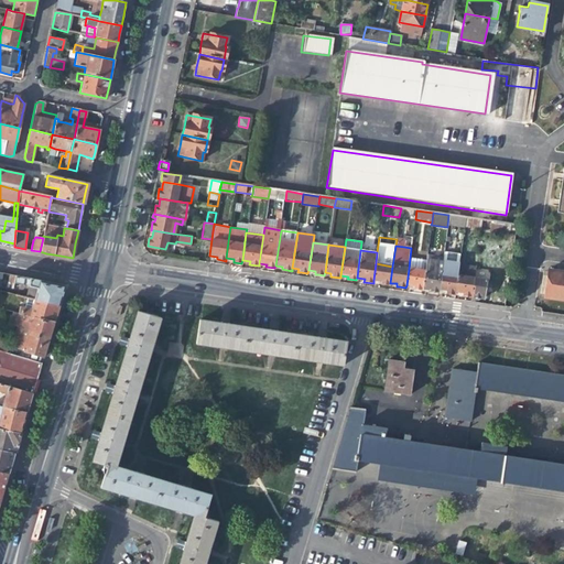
[(455,295),(455,292),(457,275),(461,255),(444,252),(443,263),(438,290),(446,291),(446,294),(455,295)]
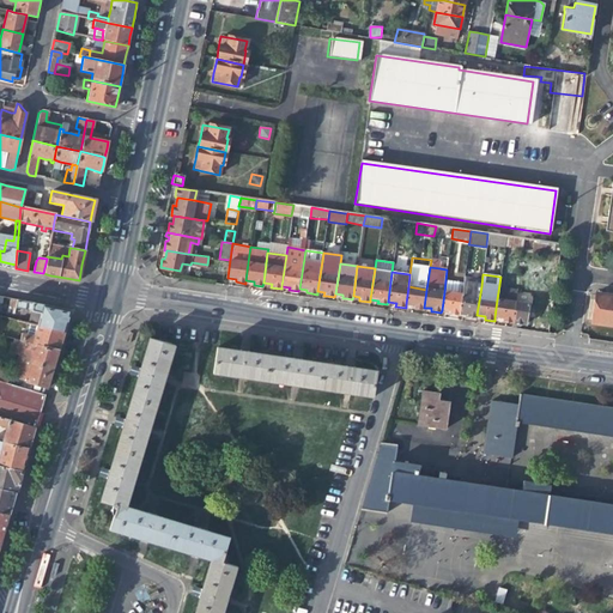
[(459,315),(460,313),(463,283),(445,280),(444,292),(442,310),(449,311),(449,314),(450,314),(459,315)]
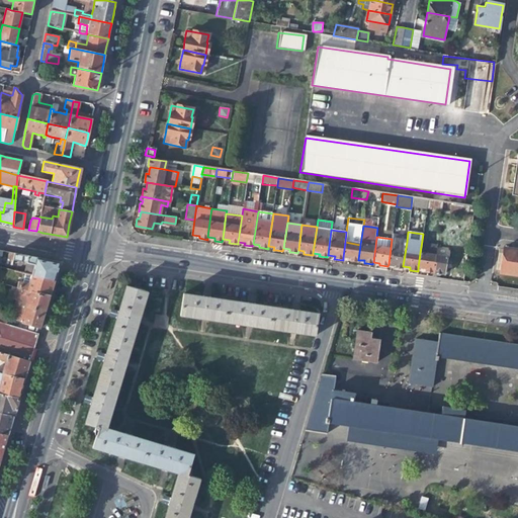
[(403,269),(403,266),(407,242),(392,239),(389,264),(395,265),(395,268),(403,269)]
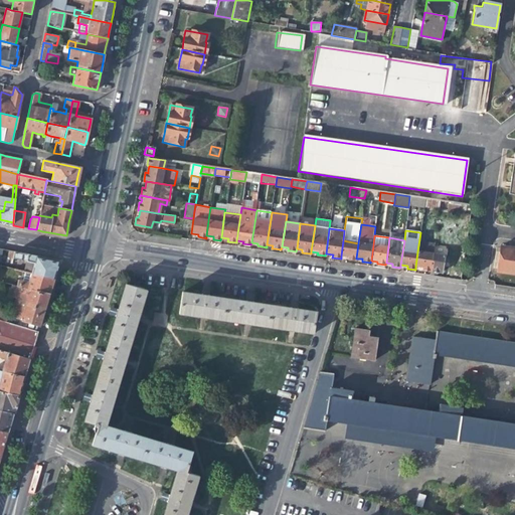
[(356,261),(356,259),(358,243),(343,240),(341,255),(347,256),(347,260),(350,260),(356,261)]
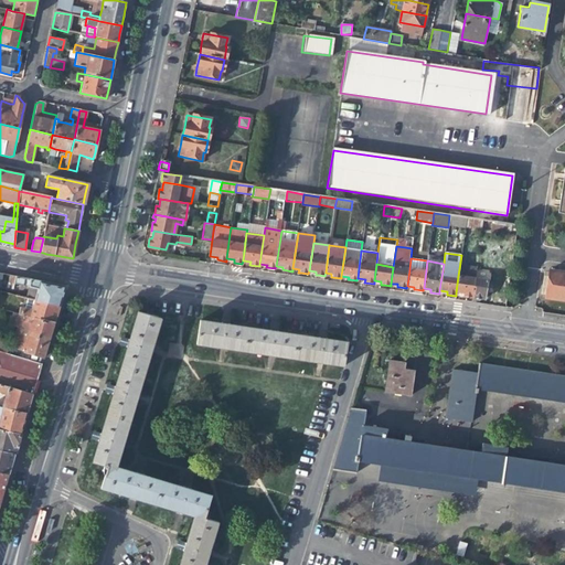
[(564,272),(550,270),(546,298),(564,300),(564,272)]
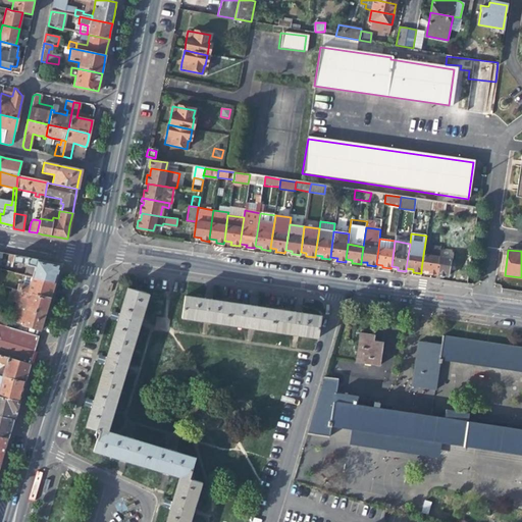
[(32,275),(32,278),(55,282),(57,275),(59,269),(56,264),(9,255),(7,261),(28,265),(25,273),(32,275)]
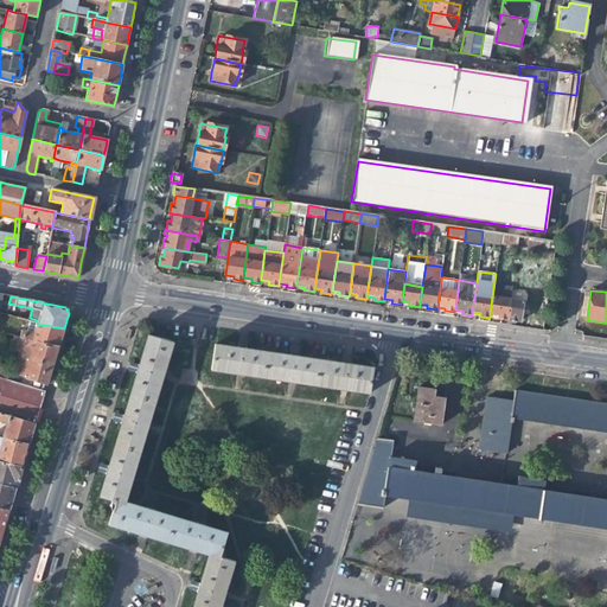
[(523,302),(492,296),(490,314),(496,315),(499,315),(498,319),(521,323),(523,302)]
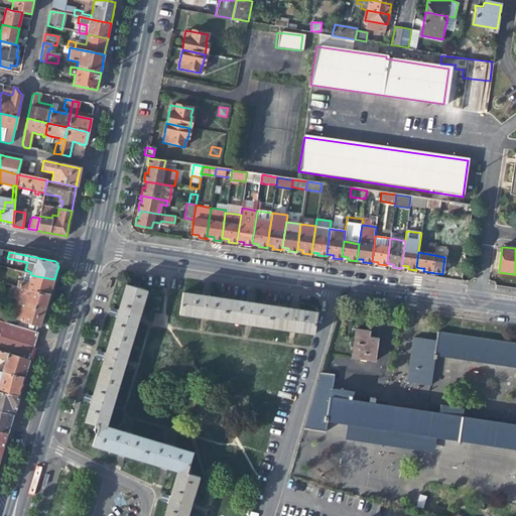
[(15,287),(25,289),(49,294),(52,286),(54,279),(31,275),(25,273),(22,281),(18,280),(15,287)]
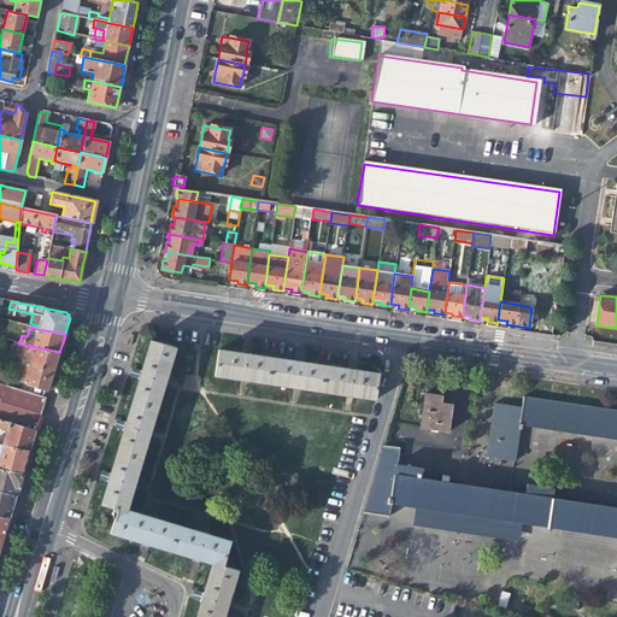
[(139,380),(135,394),(159,403),(176,348),(151,341),(141,371),(140,370),(139,374),(137,380),(139,380)]
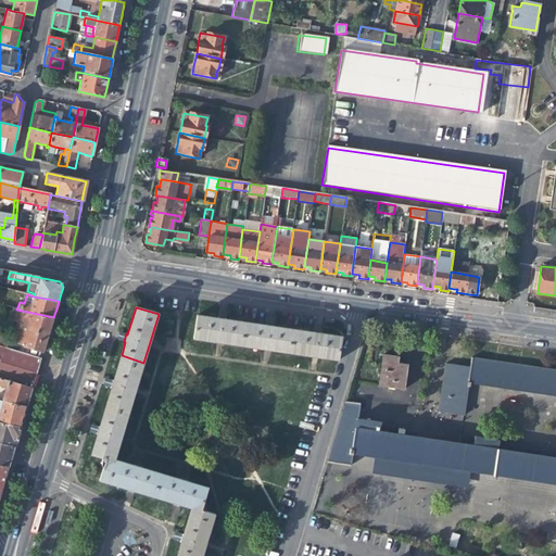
[(49,331),(53,317),(27,312),(16,310),(11,308),(9,320),(17,323),(14,333),(19,335),(15,345),(43,352),(49,331)]
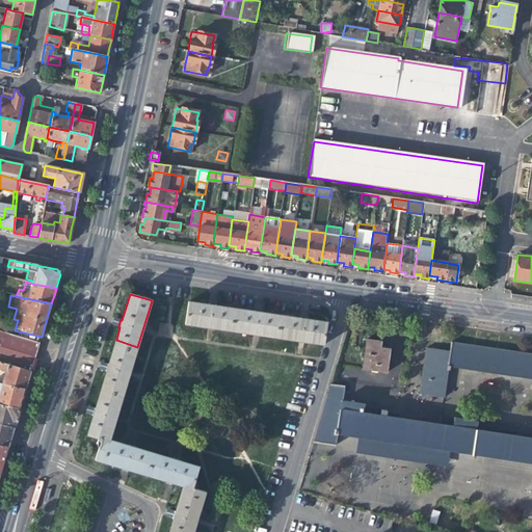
[(184,324),(230,331),(233,309),(213,307),(214,304),(211,303),(208,303),(207,306),(187,302),(184,324)]
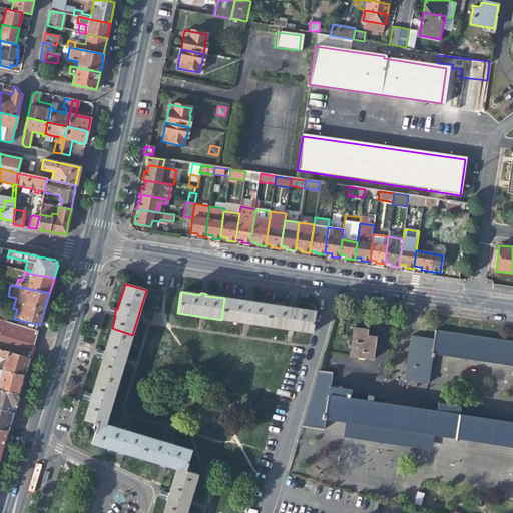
[(243,301),(224,298),(221,320),(267,327),(270,305),(251,302),(251,301),(246,300),(243,299),(243,301)]
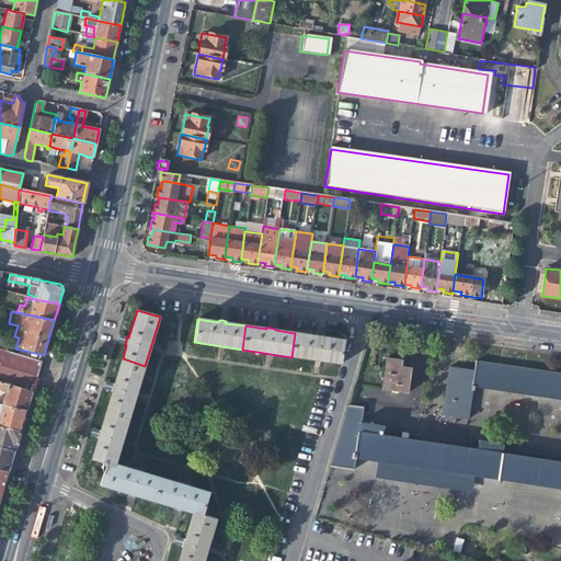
[(315,336),(295,333),(292,357),(341,365),(344,341),(322,338),(322,335),(318,334),(316,334),(315,336)]
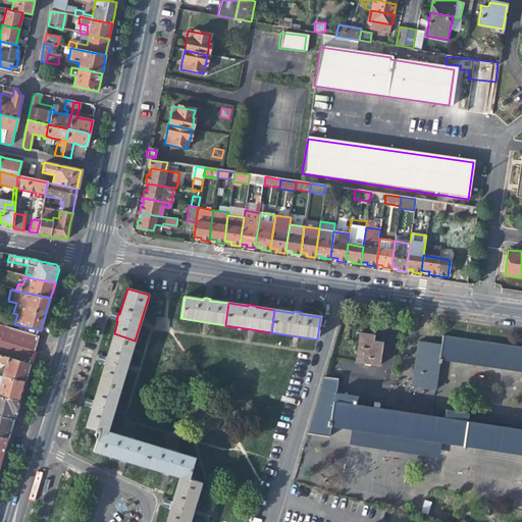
[(6,327),(0,325),(0,355),(31,364),(36,347),(39,336),(6,327)]
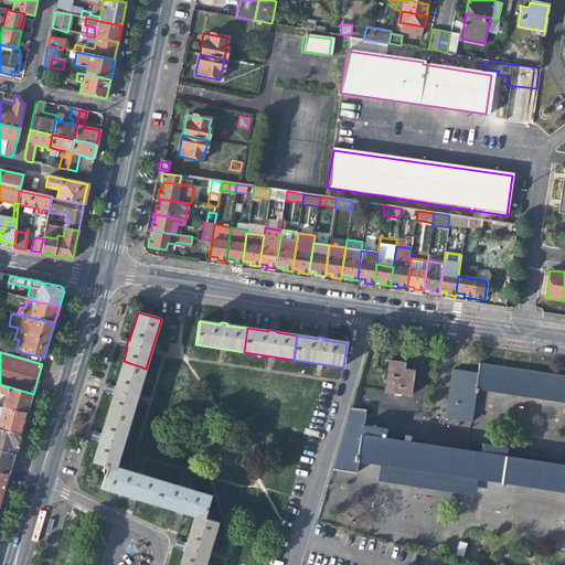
[(113,394),(108,412),(131,419),(146,369),(124,361),(116,386),(114,385),(112,394),(113,394)]
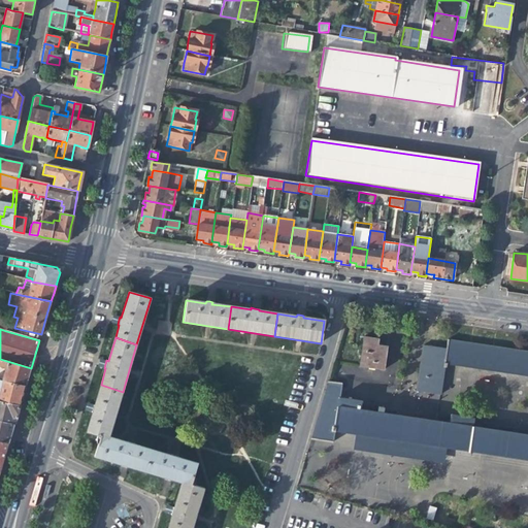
[(359,367),(383,370),(387,347),(377,345),(378,339),(364,337),(359,367)]
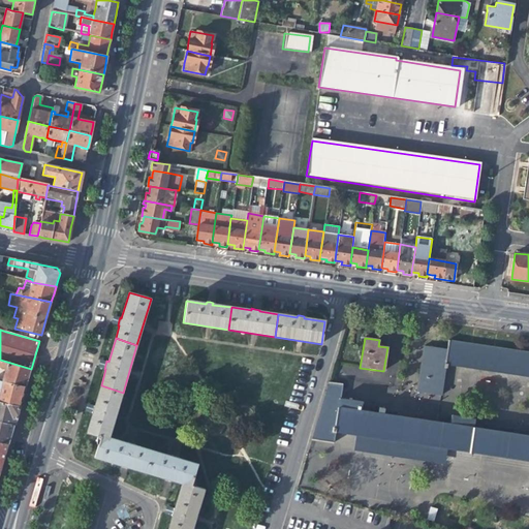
[(528,377),(528,353),(447,341),(446,350),(424,346),(416,392),(440,396),(443,369),(446,369),(447,366),(528,377)]
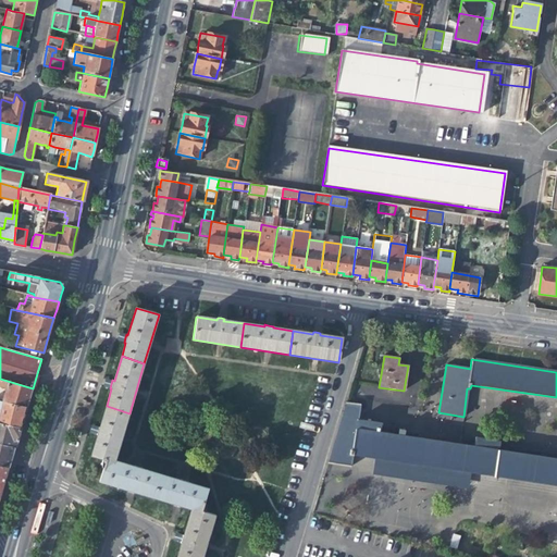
[(0,386),(5,388),(2,403),(26,408),(29,398),(33,388),(0,379),(0,386)]
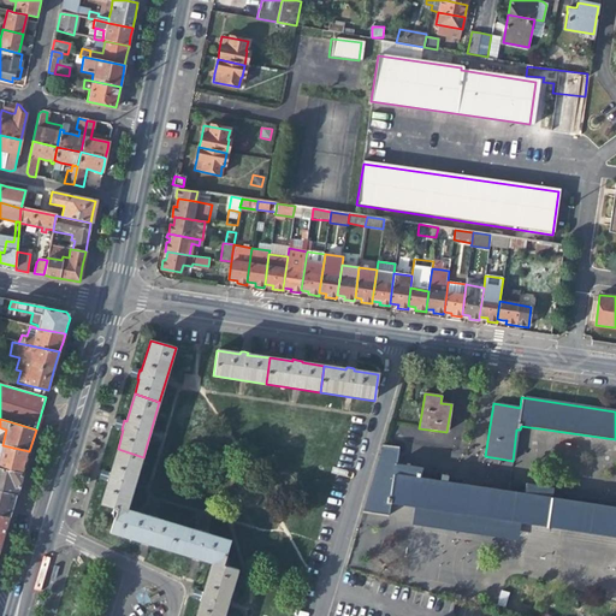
[(0,469),(22,474),(27,461),(29,451),(3,445),(0,444),(0,469)]
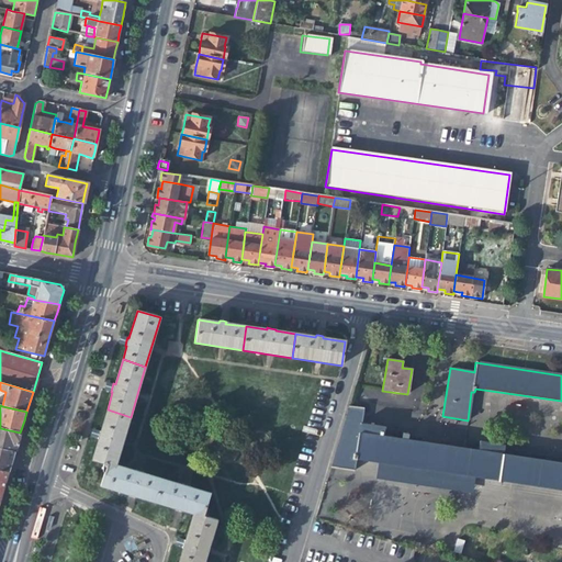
[(355,458),(373,461),(479,476),(561,487),(561,452),(465,439),(463,449),(397,439),(398,429),(361,424),(362,408),(349,406),(330,468),(352,471),(355,458)]
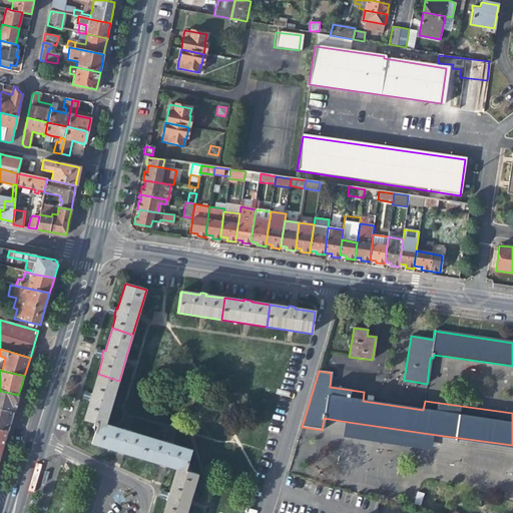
[(84,419),(97,423),(105,426),(119,381),(98,374),(92,394),(90,394),(88,401),(90,401),(84,419)]
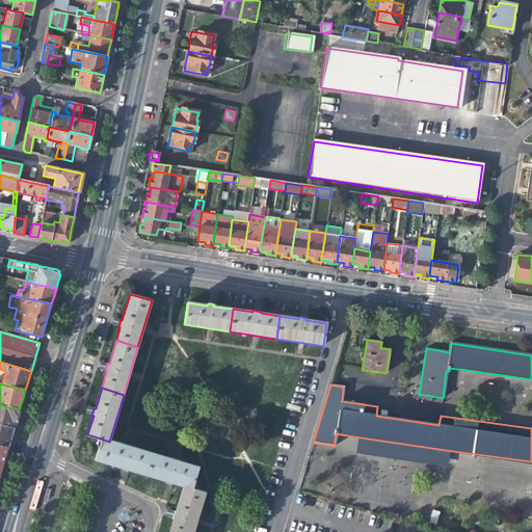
[(0,424),(14,427),(17,420),(19,409),(0,405),(0,424)]
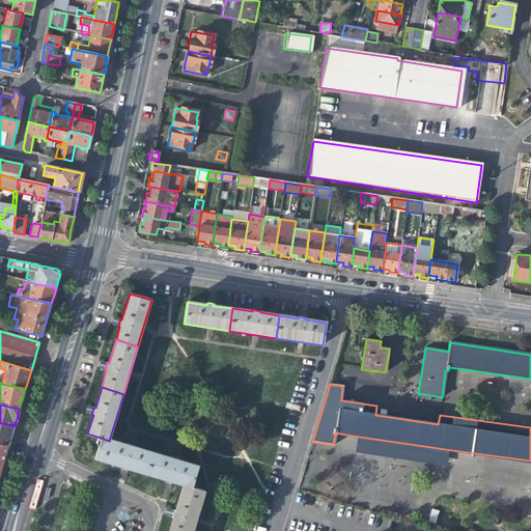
[(0,444),(8,446),(10,438),(14,426),(0,423),(0,444)]
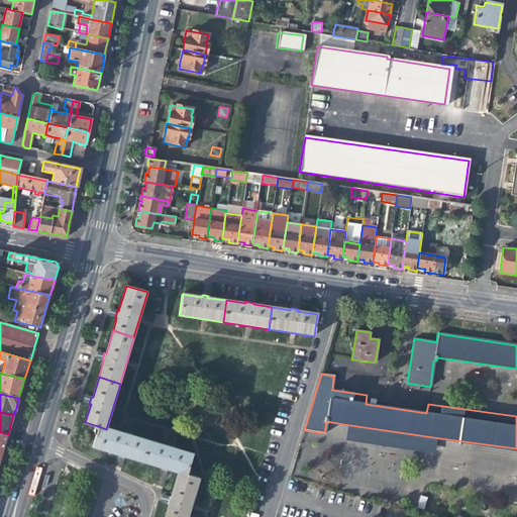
[(437,453),(440,438),(343,424),(341,439),(437,453)]
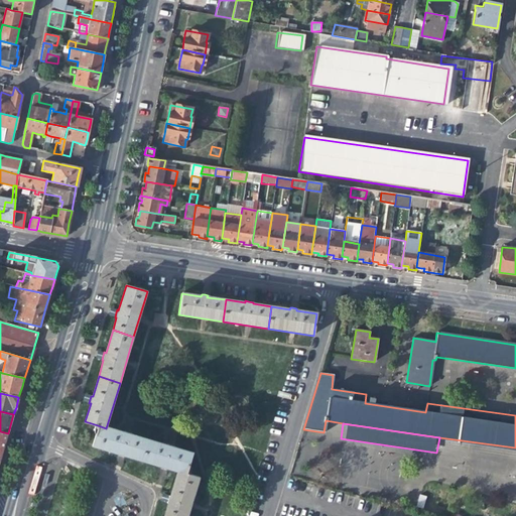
[(123,433),(106,428),(98,425),(92,445),(117,454),(141,461),(147,440),(130,435),(130,433),(123,431),(123,433)]
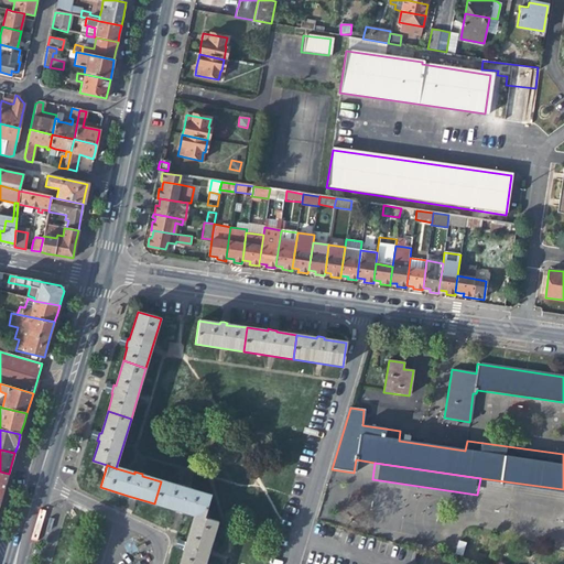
[(182,487),(161,481),(154,503),(167,508),(194,516),(203,518),(209,496),(190,490),(190,488),(182,486),(182,487)]
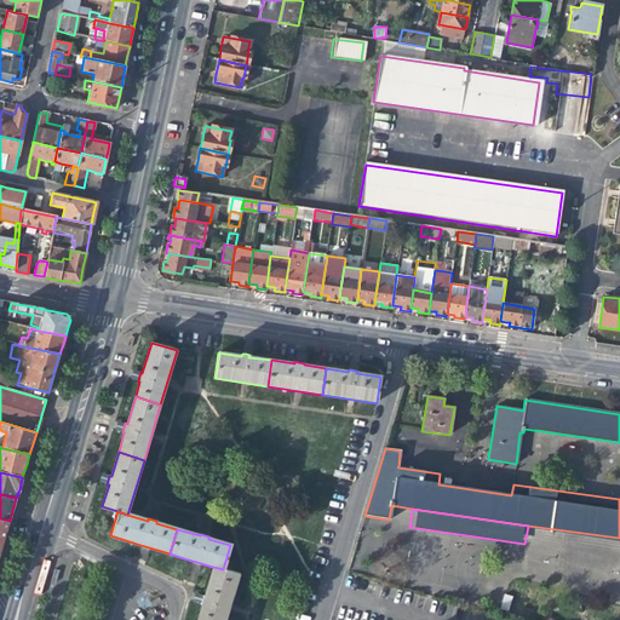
[(201,606),(196,619),(224,619),(239,574),(223,569),(213,567),(205,596),(202,596),(201,601),(200,604),(201,606)]
